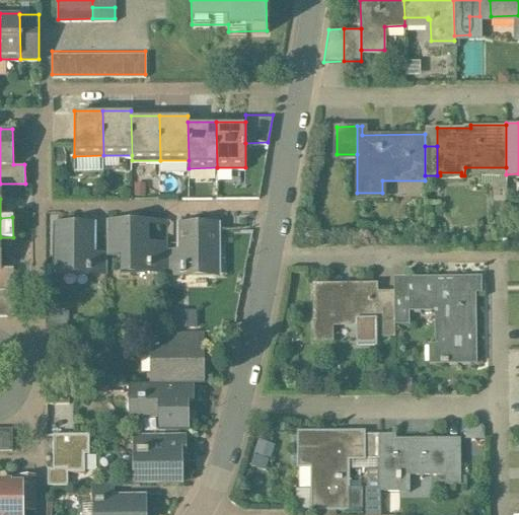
[(215,223),(197,223),(197,226),(181,226),(181,250),(166,250),(166,269),(166,272),(215,272),(215,223)]
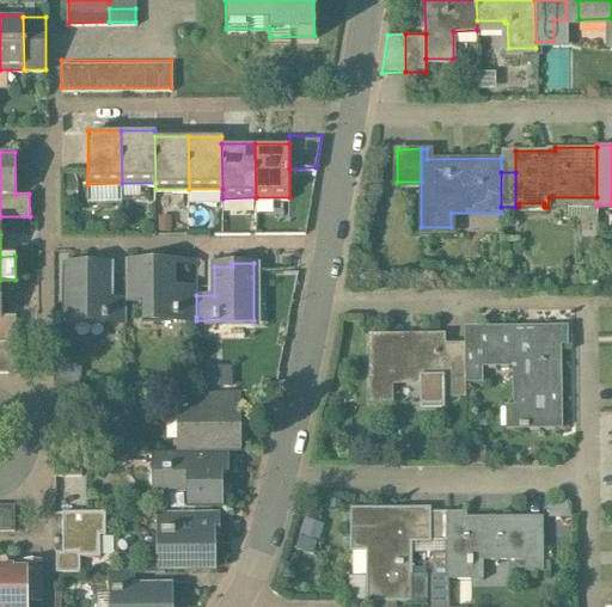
[(105,265),(90,265),(90,264),(68,264),(68,311),(102,311),(102,317),(124,317),(124,295),(105,295),(105,265)]
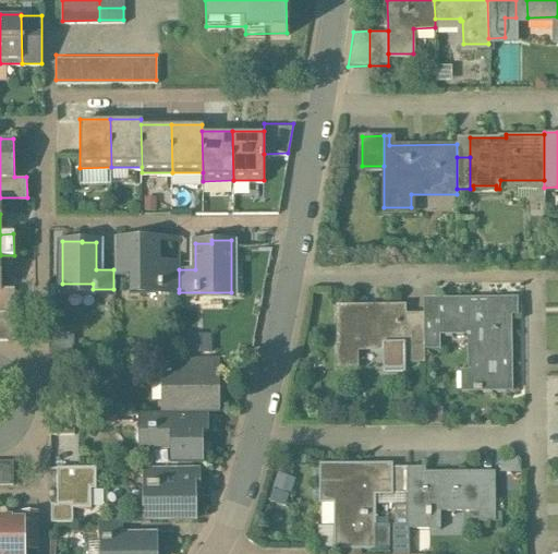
[(159,241),(113,241),(113,268),(128,268),(129,284),(156,284),(156,289),(179,289),(179,269),(179,259),(159,259),(159,241)]
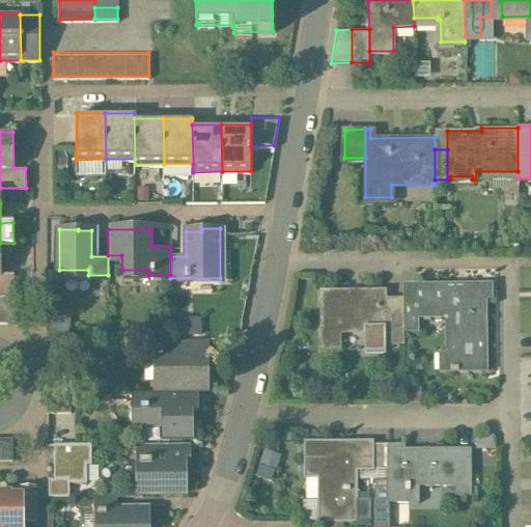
[(0,242),(0,296),(8,297),(14,297),(14,275),(0,275),(0,243),(0,242)]
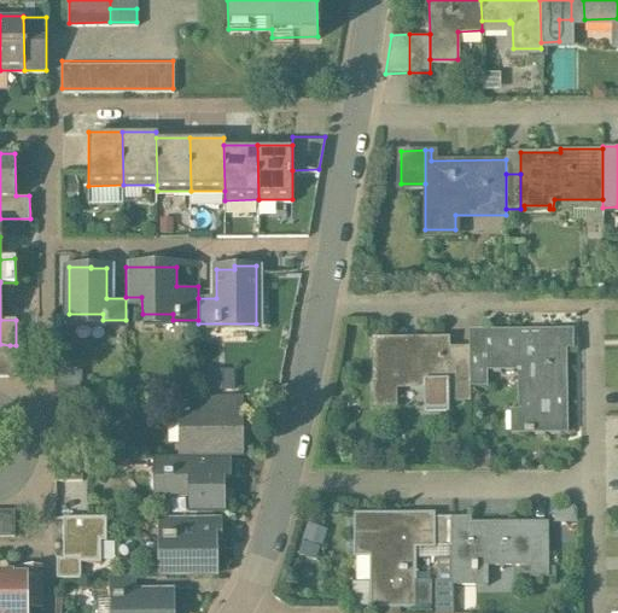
[(579,336),(468,337),(468,355),(470,385),(487,385),(487,371),(526,371),(528,432),(581,432),(579,336)]
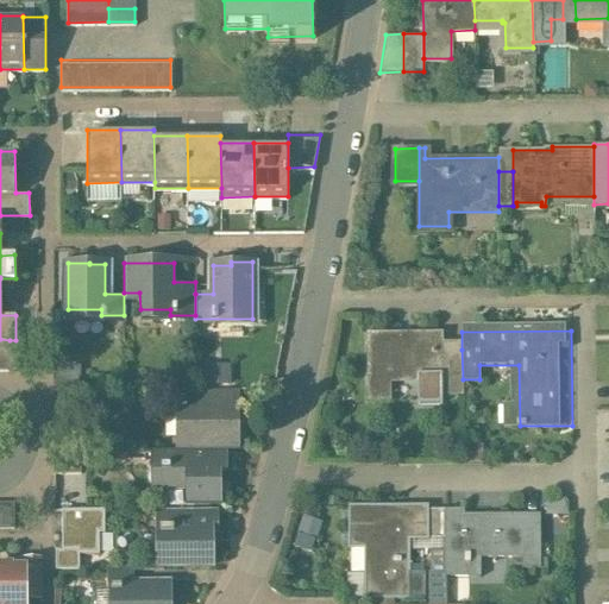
[(444,350),(444,332),(416,332),(416,338),(402,338),(402,332),(366,333),(368,401),(390,401),(390,376),(443,375),(443,395),(463,395),(463,379),(462,350),(444,350)]
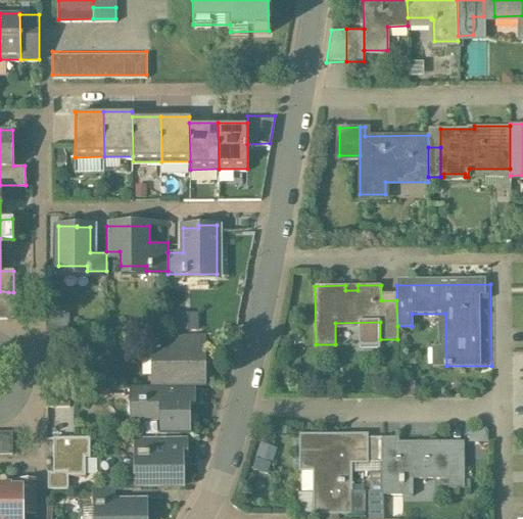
[(21,316),(21,292),(13,292),(8,292),(8,317),(21,316)]
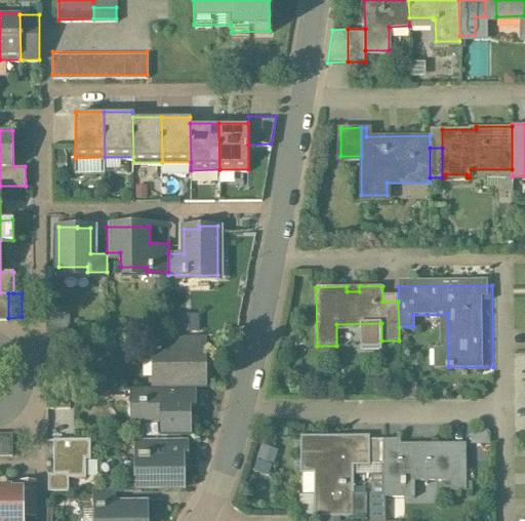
[(199,328),(199,311),(174,310),(174,328),(199,328)]
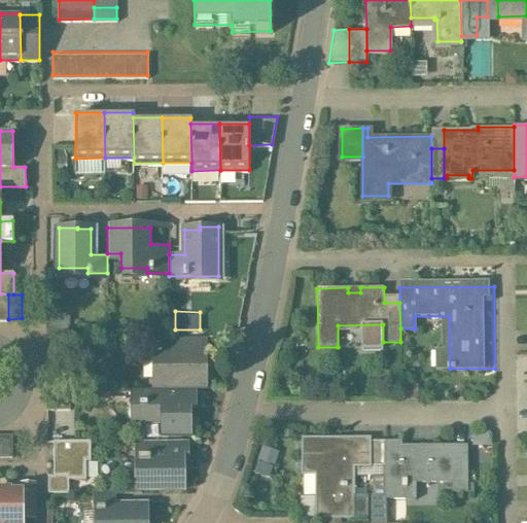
[(69,324),(69,312),(46,313),(46,324),(69,324)]
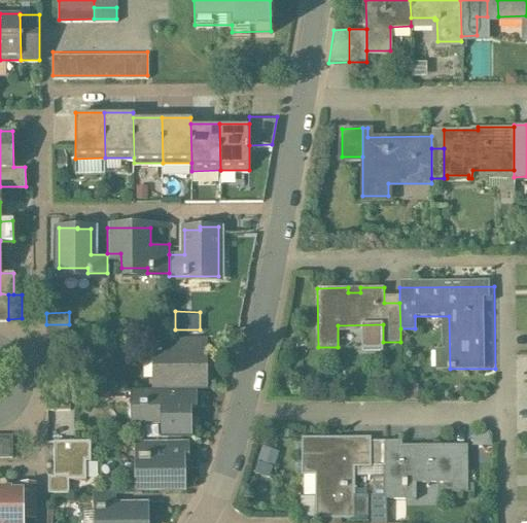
[(69,324),(46,324),(46,348),(70,348),(69,324)]
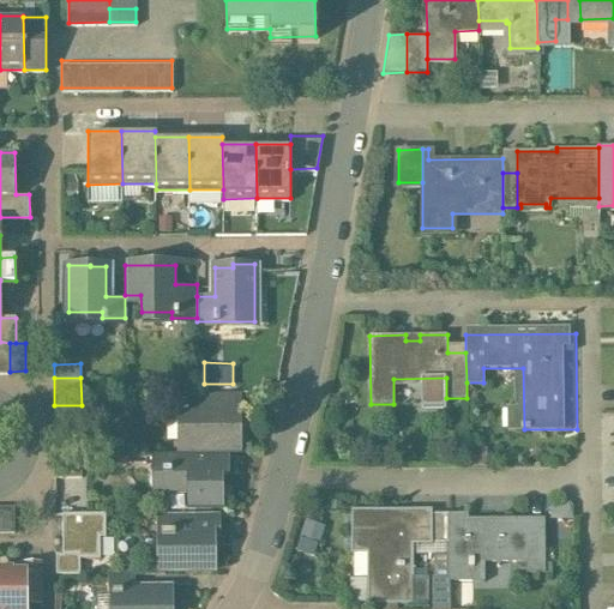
[(238,411),(209,411),(208,391),(184,391),(184,415),(191,415),(191,446),(239,446),(238,411)]
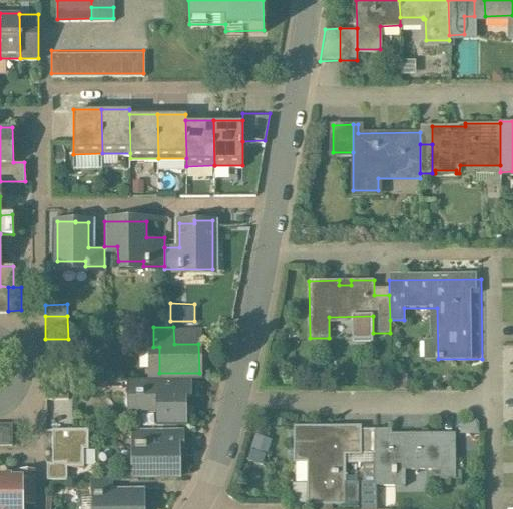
[(200,327),(173,327),(174,344),(198,344),(201,344),(200,327)]
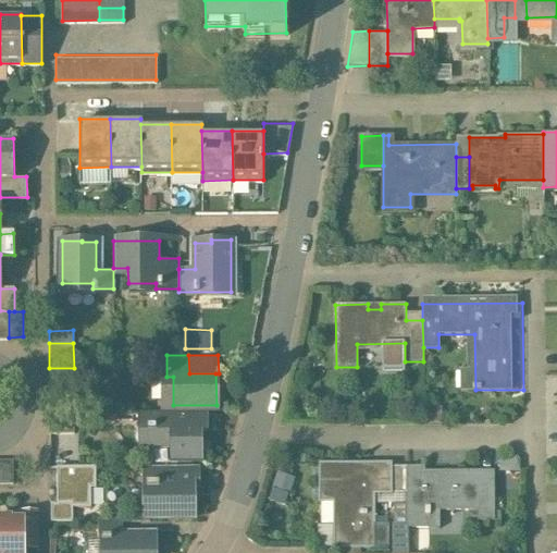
[(209,409),(138,409),(138,429),(151,429),(151,447),(171,447),(171,456),(201,455),(201,428),(209,428),(209,409)]
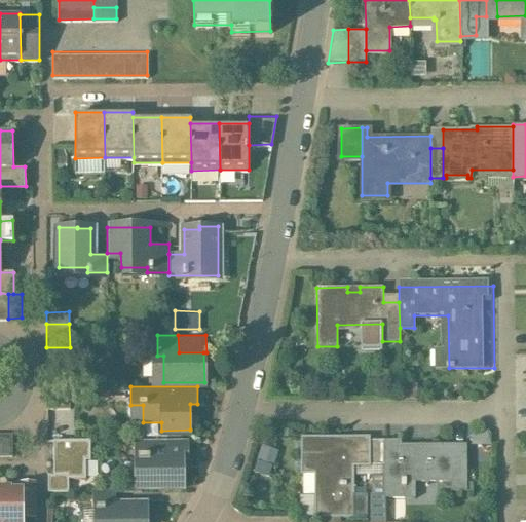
[(70,395),(46,396),(46,407),(70,407),(70,395)]
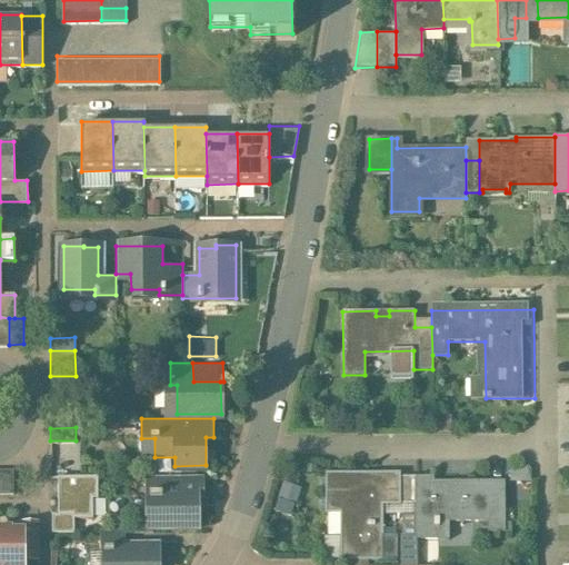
[(13,467),(1,467),(1,492),(13,492),(13,467)]
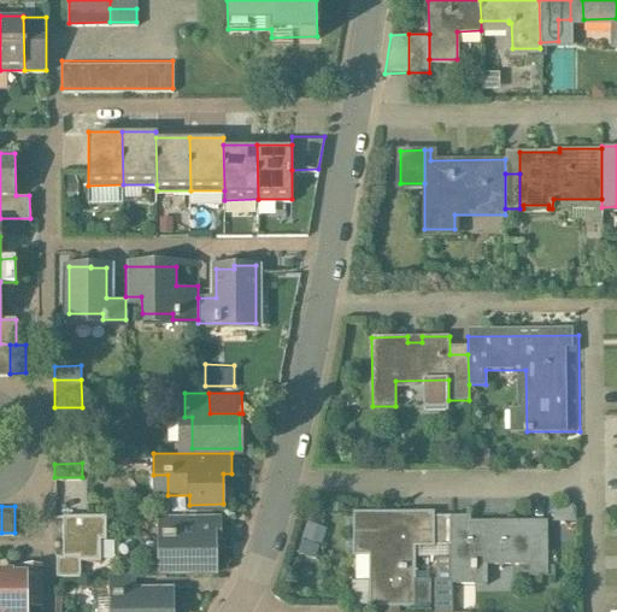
[(412,510),(353,510),(352,553),(369,553),(369,605),(415,605),(415,578),(415,545),(434,545),(434,542),(434,513),(433,510),(430,510),(430,513),(413,513),(412,510)]
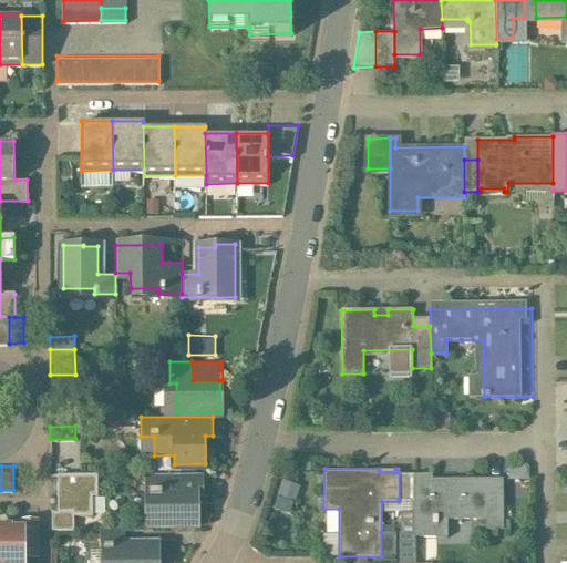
[(96,472),(57,473),(57,512),(91,512),(91,493),(96,493),(96,472)]
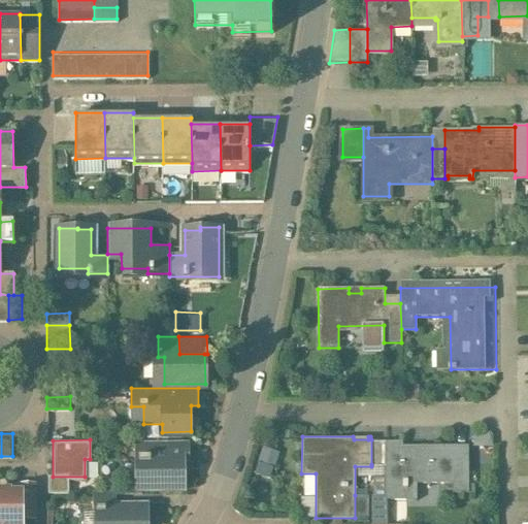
[(167,439),(137,439),(138,456),(137,456),(136,460),(145,459),(145,487),(183,487),(183,470),(176,470),(176,458),(175,457),(167,457),(167,439)]
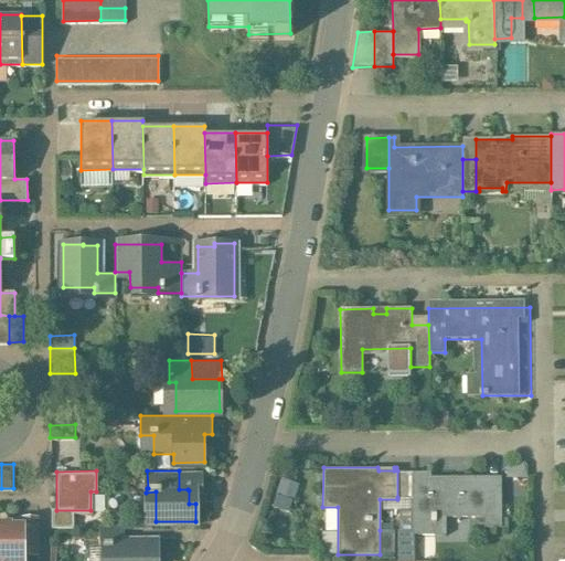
[(202,470),(179,470),(179,489),(188,489),(189,490),(202,490),(202,470)]
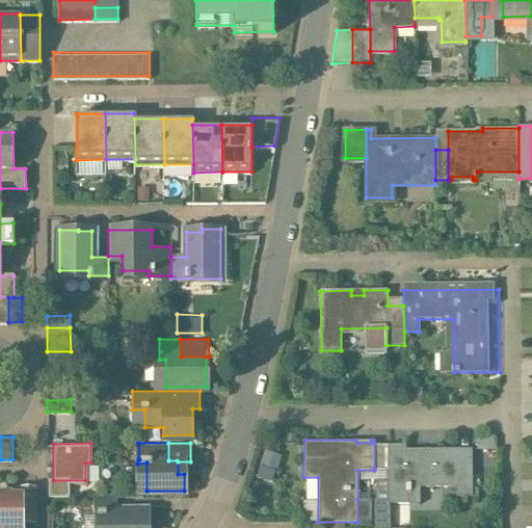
[(389,444),(388,443),(374,443),(374,468),(389,468),(389,444)]
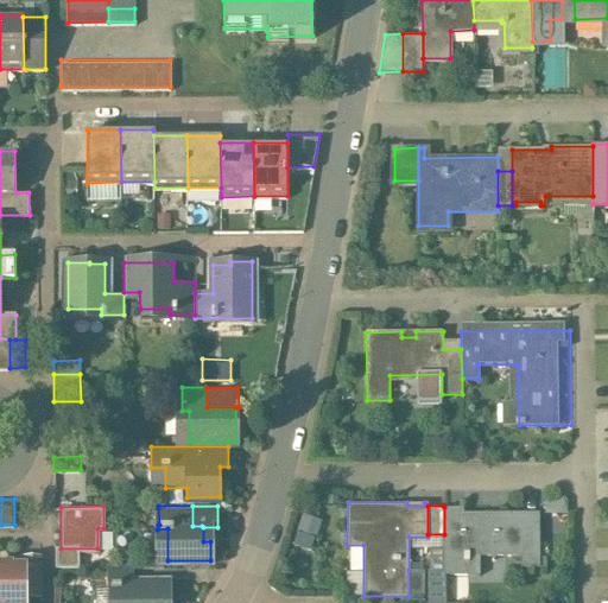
[(462,507),(444,507),(444,534),(444,572),(469,572),(469,556),(462,556),(463,512),(462,507)]
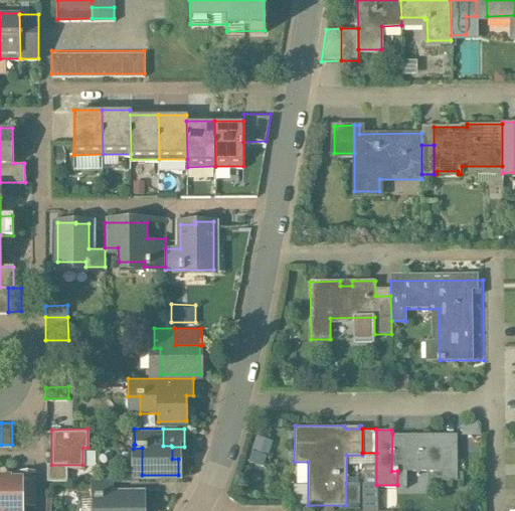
[(254,434),(251,449),(269,453),(272,438),(254,434)]
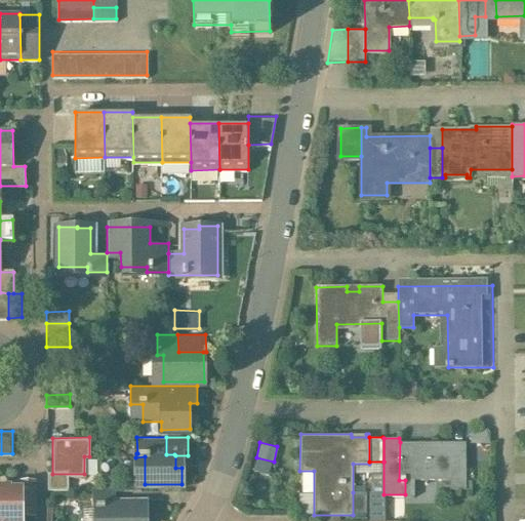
[(465,442),(400,442),(399,480),(405,480),(449,480),(449,489),(465,489),(465,442)]
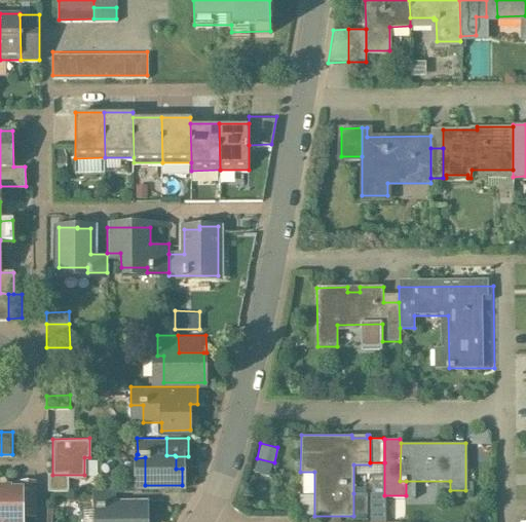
[(0,521),(22,521),(22,514),(36,514),(36,481),(21,481),(21,489),(9,489),(9,487),(0,487),(0,521)]
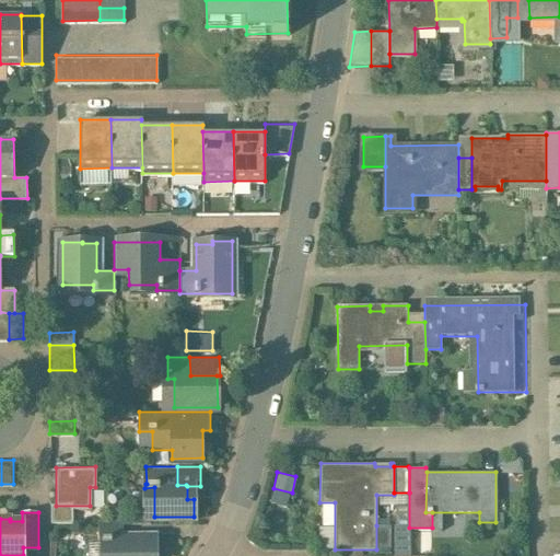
[(152,535),(123,535),(123,521),(103,521),(103,542),(107,542),(107,555),(154,555),(155,552),(153,552),(152,535)]
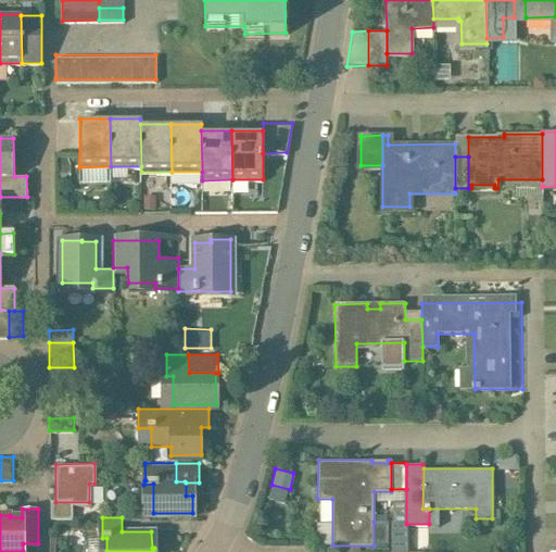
[(388,546),(388,522),(374,522),(374,546),(388,546)]
